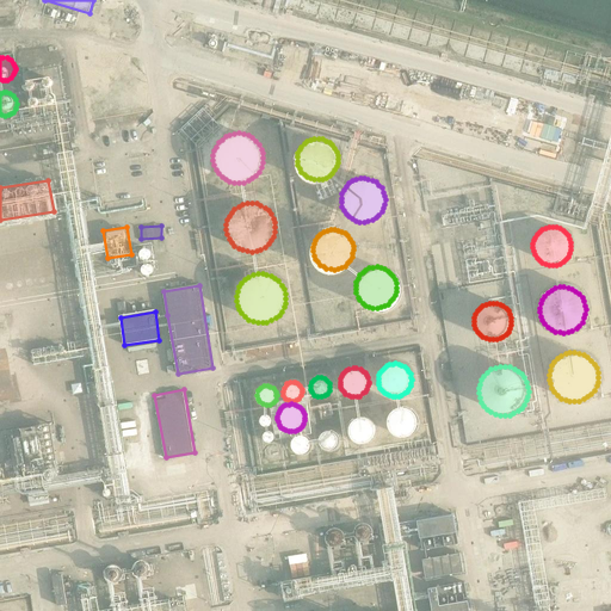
[(417,421),(417,418),(415,415),(413,412),(412,409),(409,408),(407,407),(405,406),(401,406),(399,406),(395,407),(392,409),(390,411),(389,413),(388,415),(387,419),(387,421),(388,426),(389,430),(390,431),(392,433),(395,434),(397,436),(401,436),(405,436),(407,436),(409,434),(412,432),(413,430),(415,427),(417,425),(417,421)]
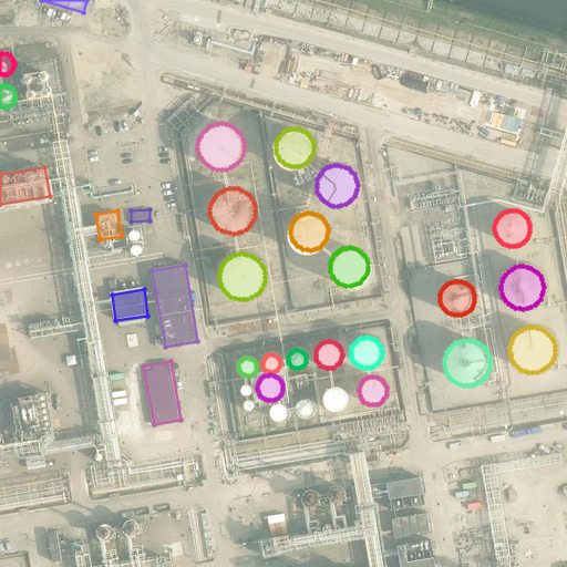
[(348,402),(348,399),(348,395),(347,392),(344,390),(342,388),(340,387),(337,385),(333,385),(330,387),(328,388),(326,390),(323,392),(322,395),(322,399),(322,402),(323,404),(326,406),(328,409),(330,411),(333,411),(337,411),(340,411),(342,409),(344,406),(347,404),(348,402)]
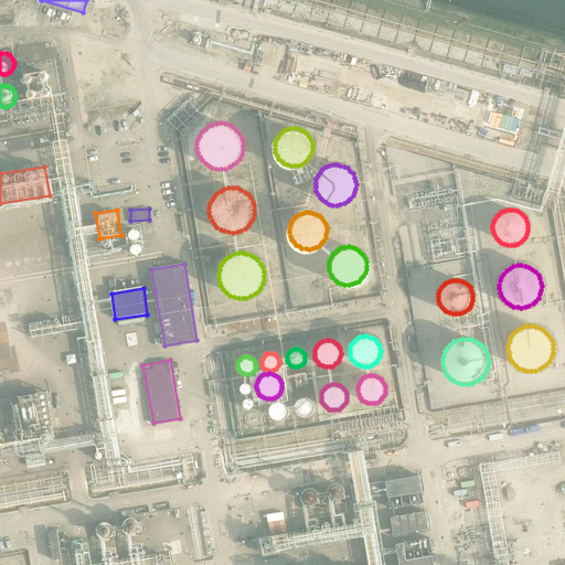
[(311,411),(312,407),(311,405),(310,402),(308,400),(305,398),(301,398),(299,400),(297,402),(295,405),(295,407),(295,411),(297,414),(299,415),(302,416),(305,416),(308,415),(310,413),(311,411)]
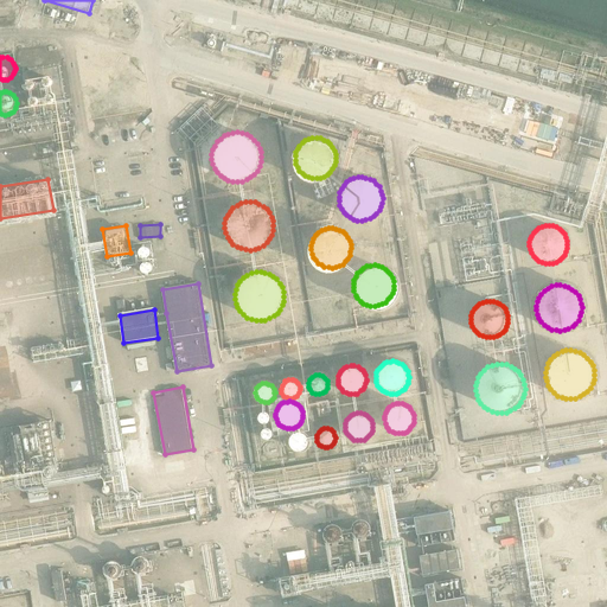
[(307,443),(308,440),(307,436),(306,434),(302,432),(299,430),(295,430),(293,433),(291,435),(289,439),(289,441),(291,445),(293,447),(295,449),(299,449),(302,448),(306,446),(307,443)]
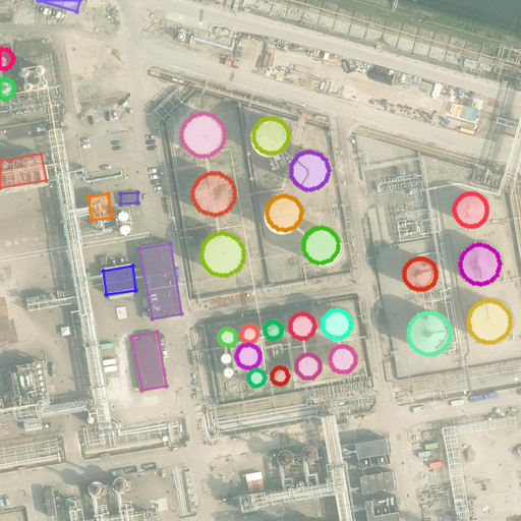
[(399,430),(401,443),(410,441),(407,428),(399,430)]
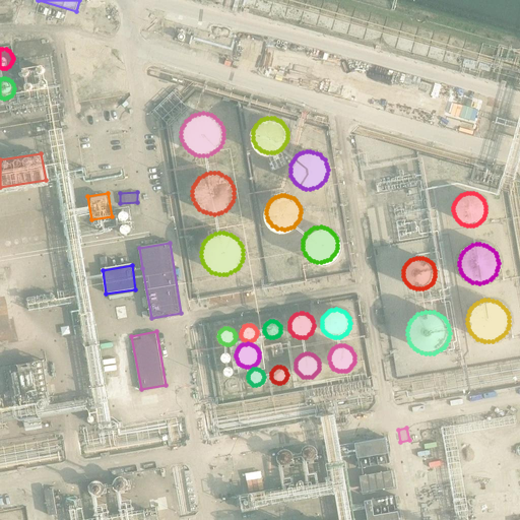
[(386,436),(341,444),(343,457),(358,454),(360,467),(391,462),(386,436)]
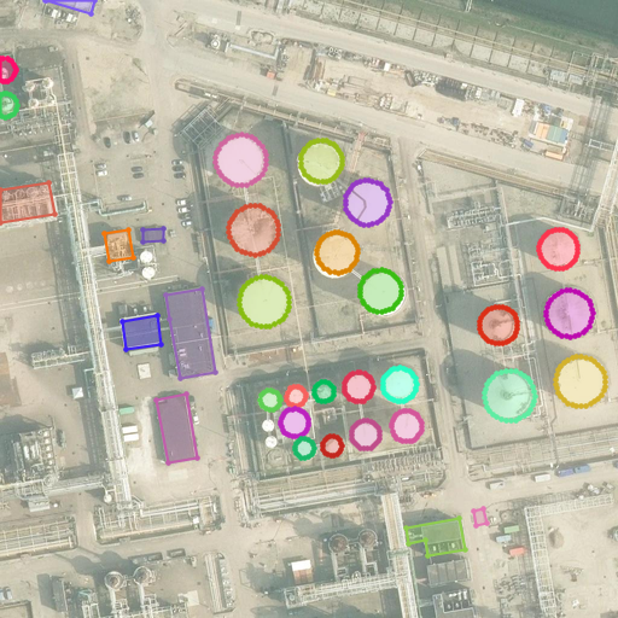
[(348,544),(348,541),(345,537),(344,536),(342,535),(338,535),(334,536),(331,537),(328,541),(328,544),(328,548),(331,552),(334,554),(338,554),(342,554),(345,552),(348,549),(348,544)]
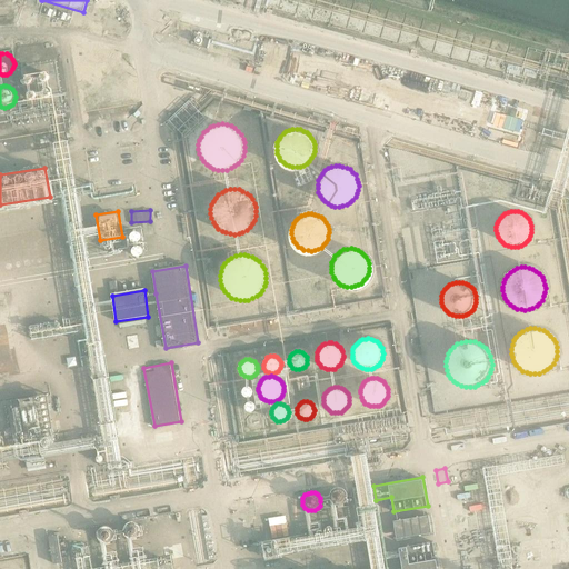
[(429,515),(395,520),(398,538),(432,532),(429,515)]
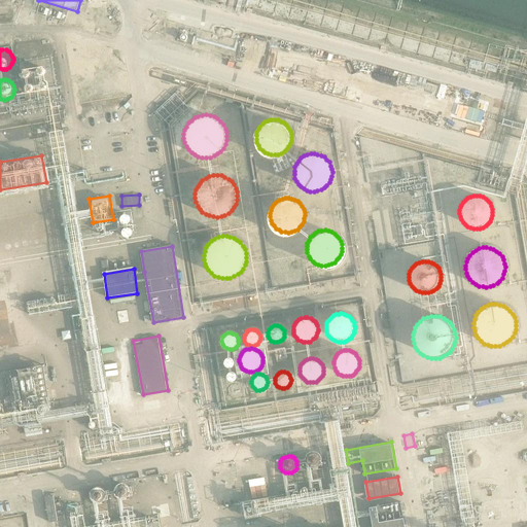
[(129,495),(129,494),(129,491),(127,489),(124,487),(120,486),(116,486),(114,488),(112,491),(111,494),(111,497),(113,500),(115,502),(119,503),(123,503),(125,502),(127,501),(129,498),(129,495)]
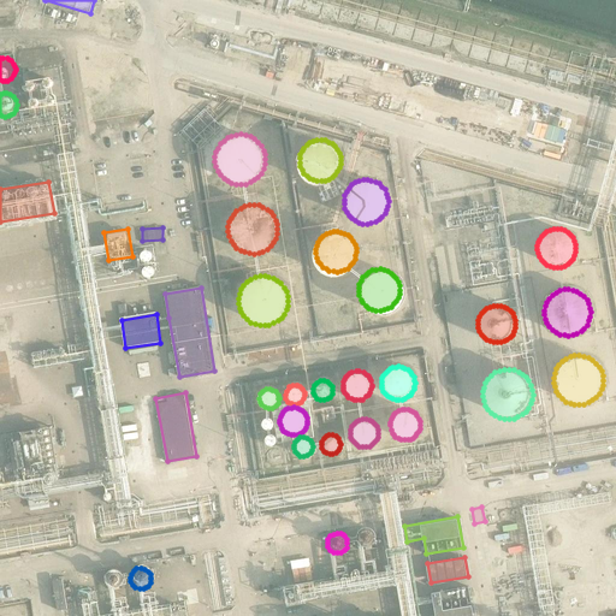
[(124,585),(124,584),(123,580),(120,576),(118,575),(116,574),(114,574),(111,574),(108,575),(107,576),(105,579),(104,581),(104,584),(104,587),(106,591),(108,593),(111,594),(113,594),(117,593),(120,591),(123,588),(124,585)]
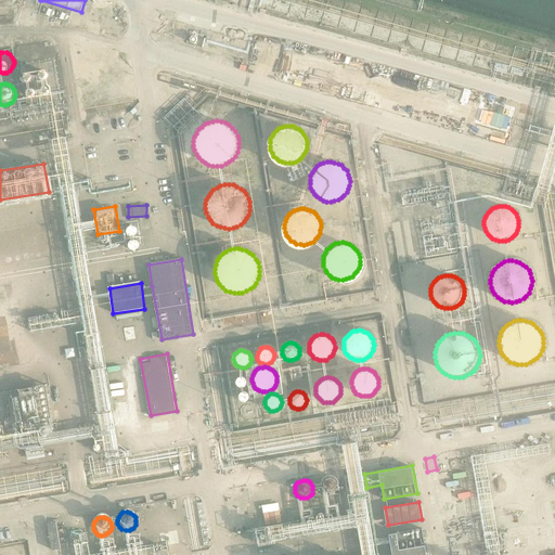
[(56,524),(48,525),(53,551),(61,550),(56,524)]
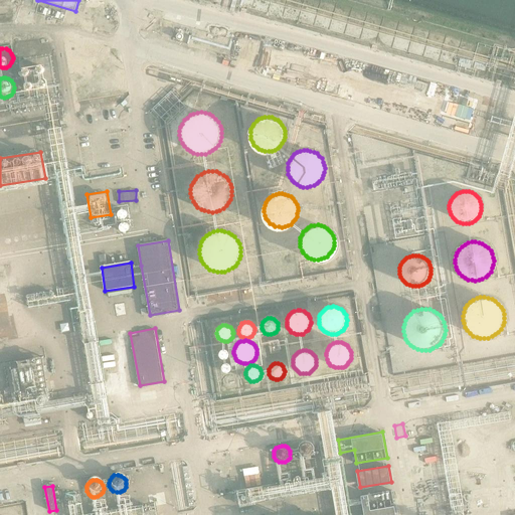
[(395,514),(392,489),(361,494),(364,514),(395,514)]
